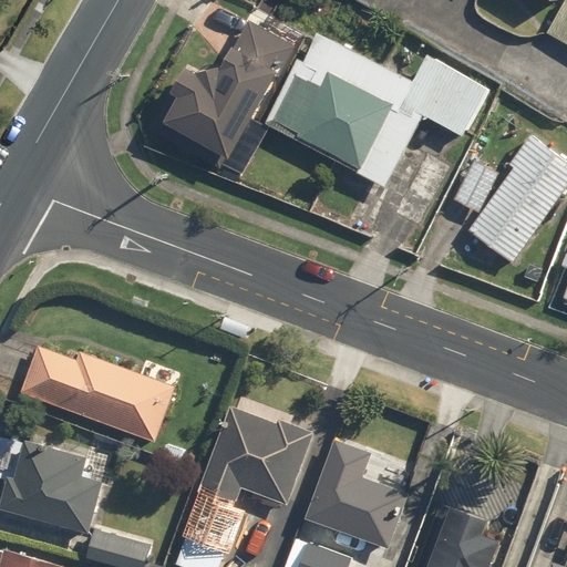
[(224,171),(292,50),(298,53),(305,42),(299,39),(253,12),(222,66),(213,61),(206,72),(188,61),(151,129),(224,171)]
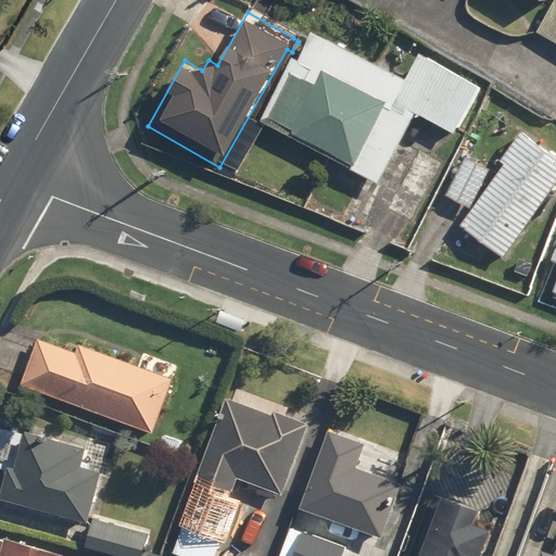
[(555,12),(541,40),(555,48),(555,12)]
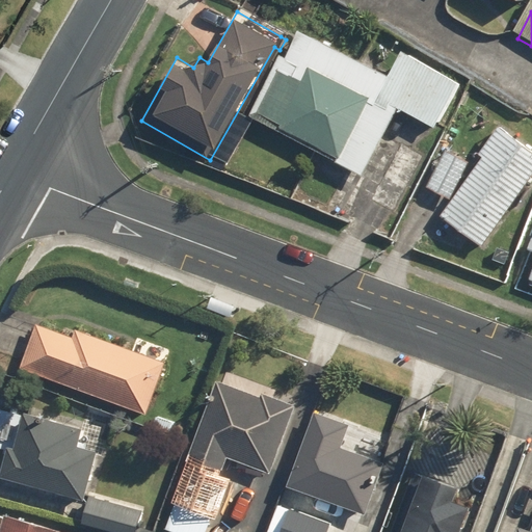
[(420,64),(400,54),(373,106),(304,70),(297,84),(276,73),(253,118),(361,177),(395,112),(432,132),(458,84),(420,64)]
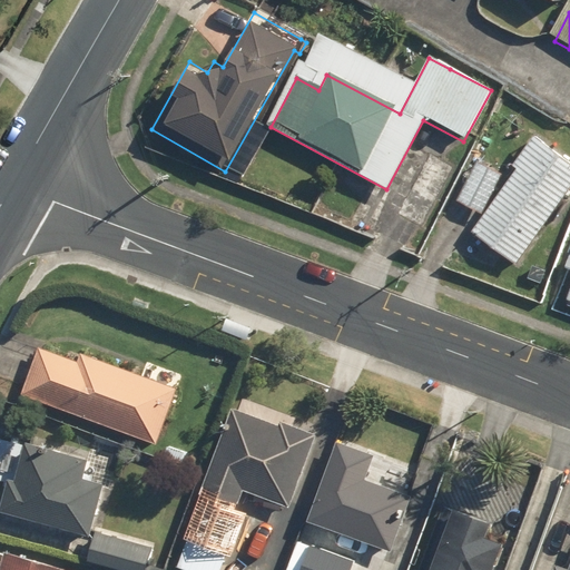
[(569,168),(530,140),(511,167),(517,172),(473,233),(517,264),(569,188),(569,168)]
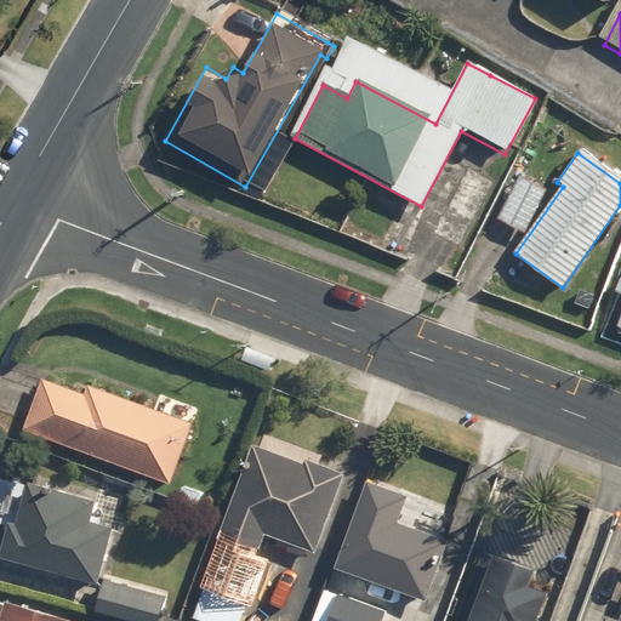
[(547,192),(519,177),(496,221),(524,235),(547,192)]
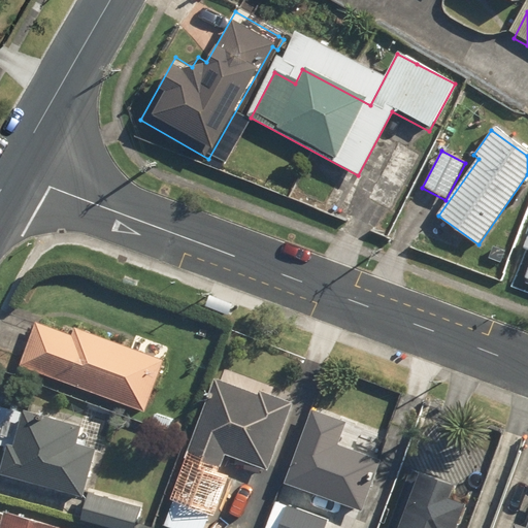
[(167,345),(137,334),(131,350),(75,330),(72,337),(34,324),(19,368),(143,413),(167,345)]
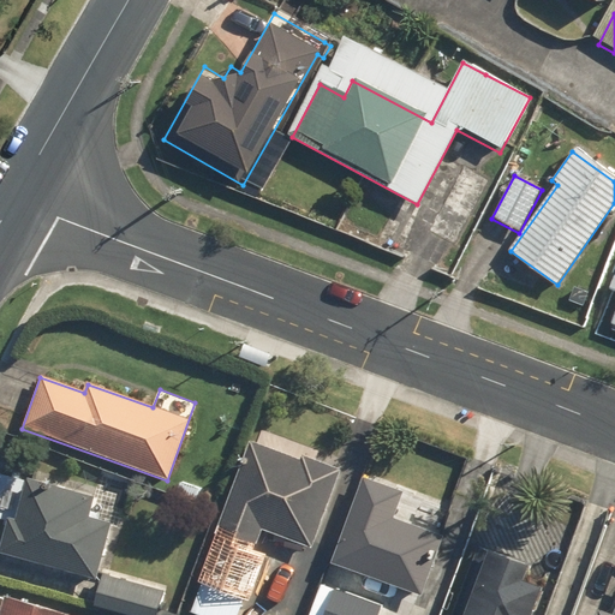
[(237,614),(258,557),(252,555),(261,533),(311,551),(339,476),(249,442),(210,544),(215,545),(190,614),(192,614),(237,614)]
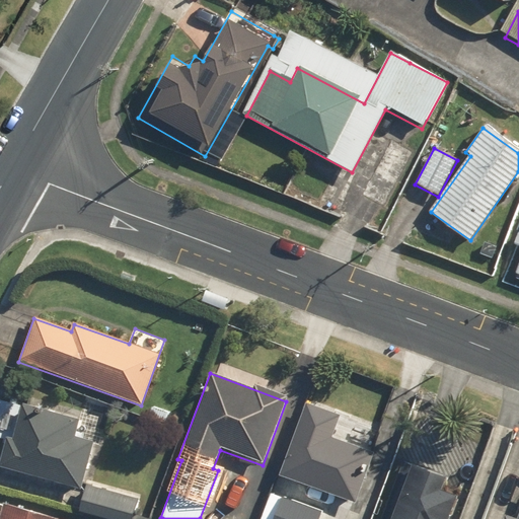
[(0,466),(80,491),(93,444),(73,438),(78,422),(17,402),(0,397),(0,434),(7,437),(0,459),(0,466)]
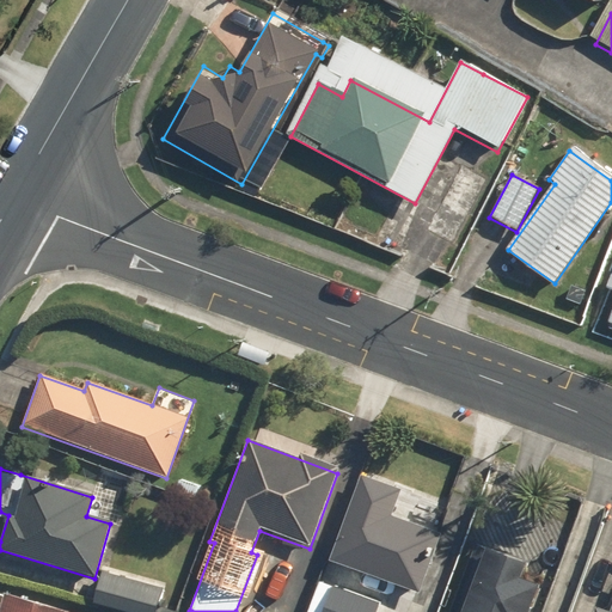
[(420,595),(442,536),(391,518),(401,490),(361,476),(329,562),(420,595)]
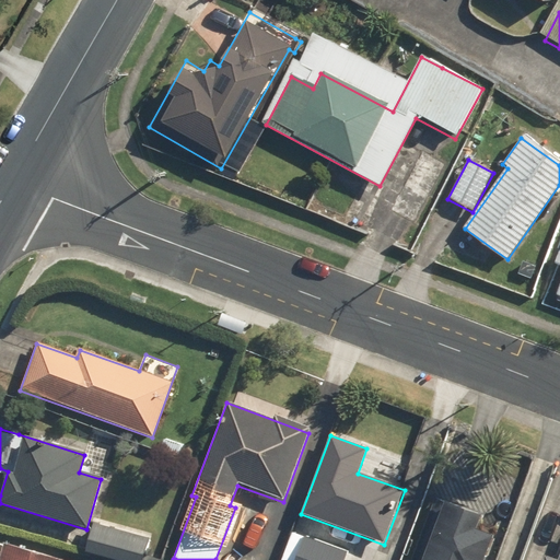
[(476,534),(482,516),(435,499),(411,559),(486,559),(493,540),(476,534)]
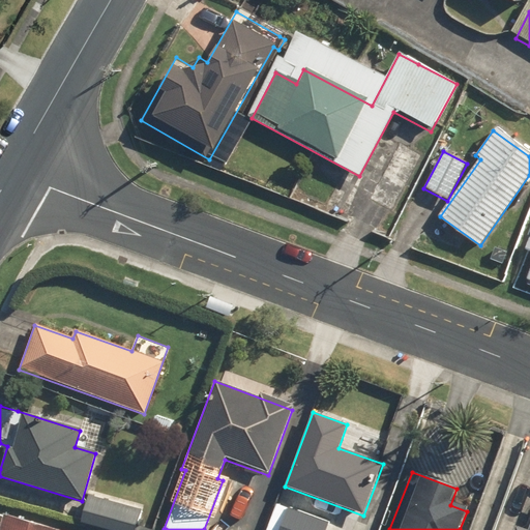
[(89,498),(82,525),(100,529),(134,529),(139,510),(89,498)]
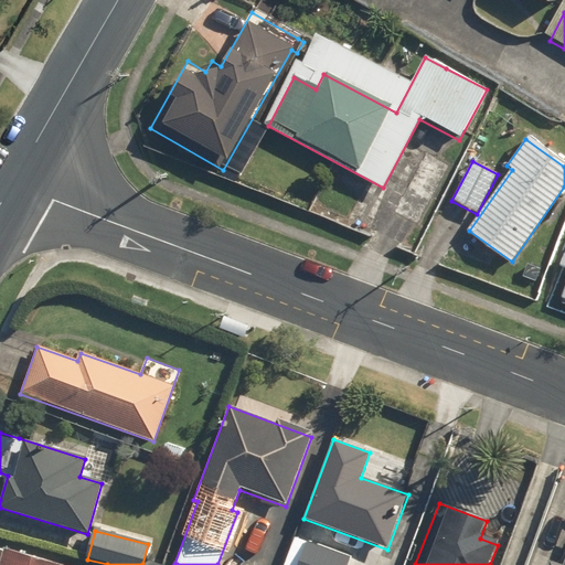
[(348,564),(351,558),(295,537),(284,564),(348,564)]
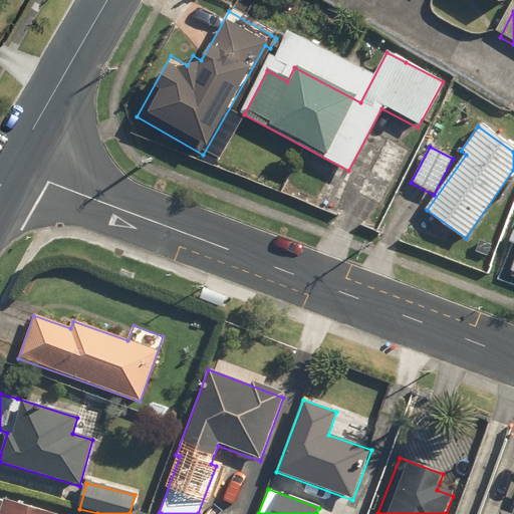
[(58,513),(57,513),(2,499),(0,506),(0,513),(58,513)]
